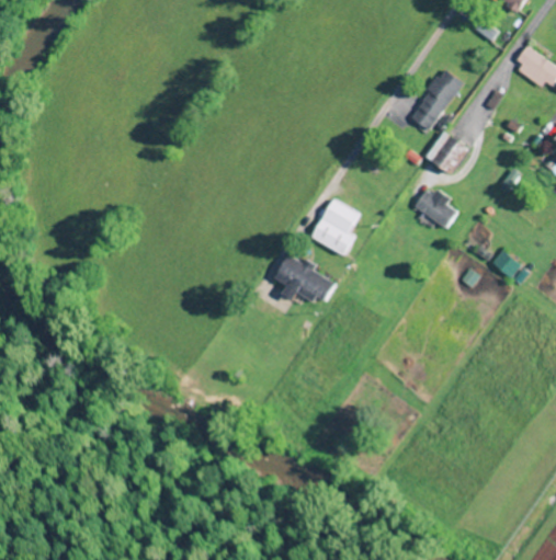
[(498,0),(514,12),(523,0),(498,0)]
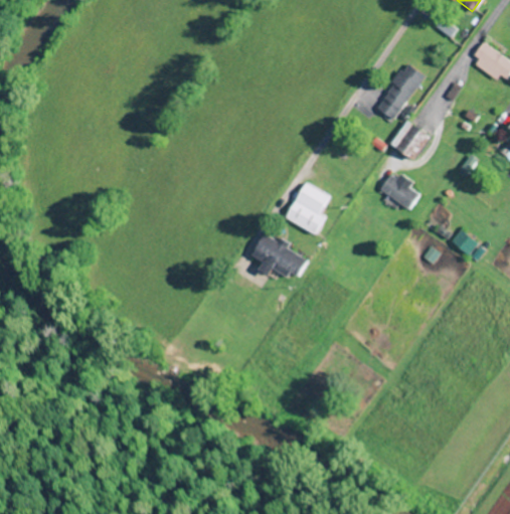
[(395,120),(423,73),(403,61),(376,109),(395,120)]
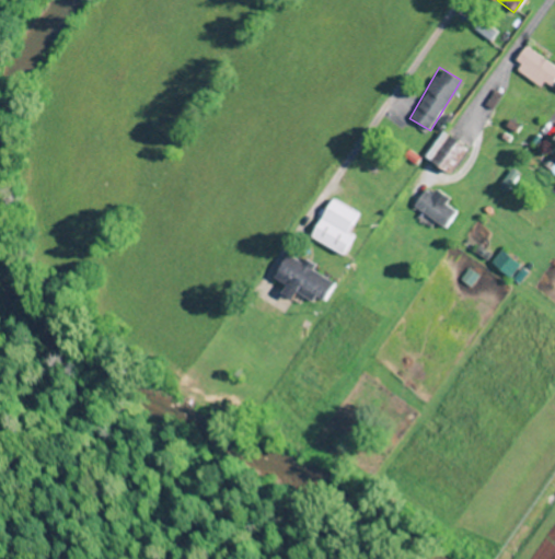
[(452,173),(467,147),(441,130),(426,158),(452,173)]
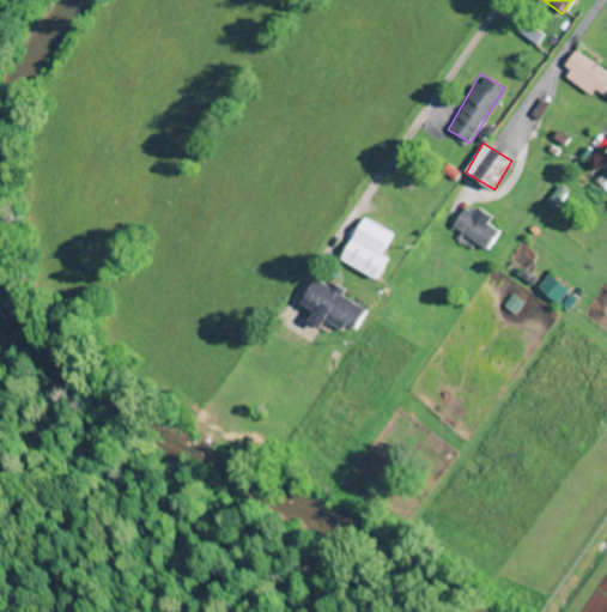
[(487,223),(490,218),(466,203),(451,226),(487,249),(499,231),(487,223)]
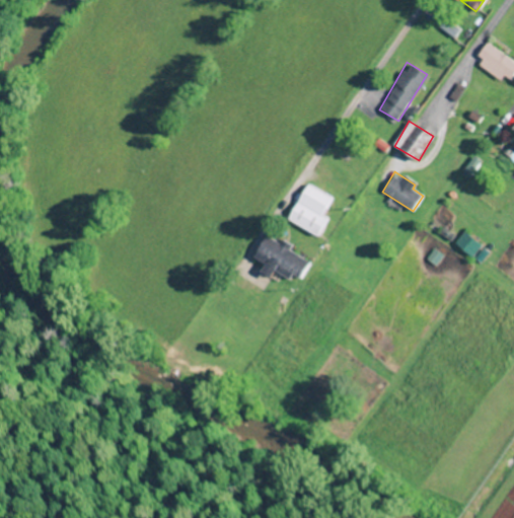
[(331,196),(304,183),(287,222),(318,236),(326,218),(321,216),(331,196)]
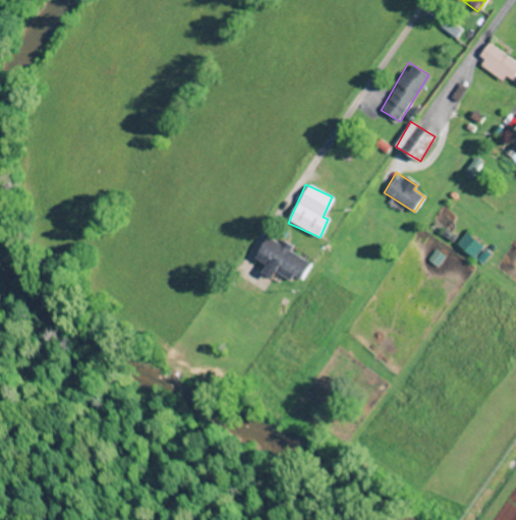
[(311,261),(265,237),(253,258),(265,264),(261,273),(271,277),(274,270),(300,283),(311,261)]
